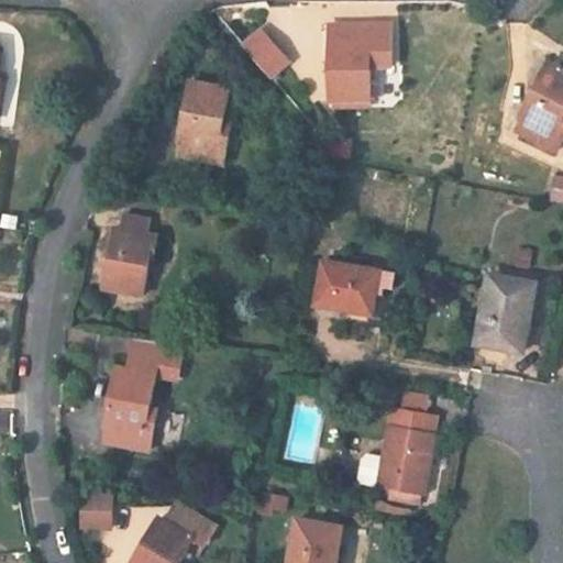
[(331,102),(372,101),(371,40),(363,40),(363,25),(337,26),(337,50),(330,51),(331,102)]
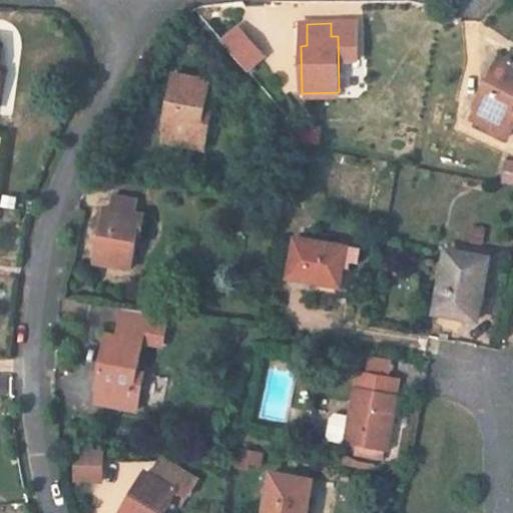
[(248,72),(268,56),(239,24),(220,40),(248,72)]
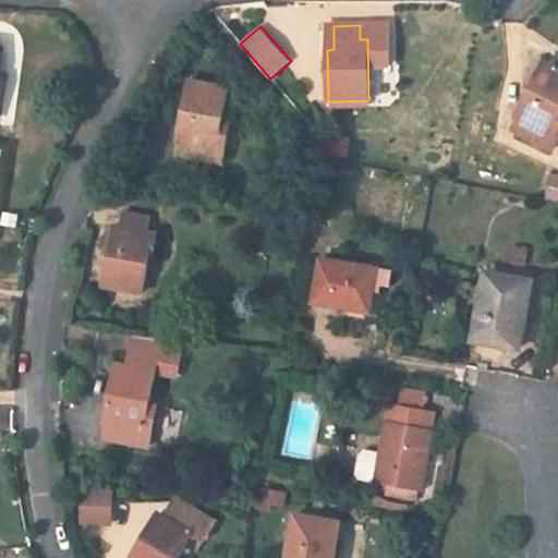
[(557,69),(545,62),(521,109),(524,110),(513,132),(553,152),(557,140),(557,132),(555,131),(557,123),(557,69)]
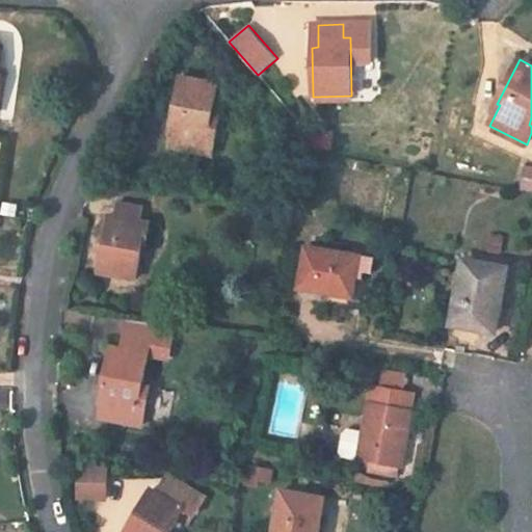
[(218,84),(182,77),(171,126),(175,127),(170,149),(211,157),(214,139),(208,138),(212,115),(218,84)]
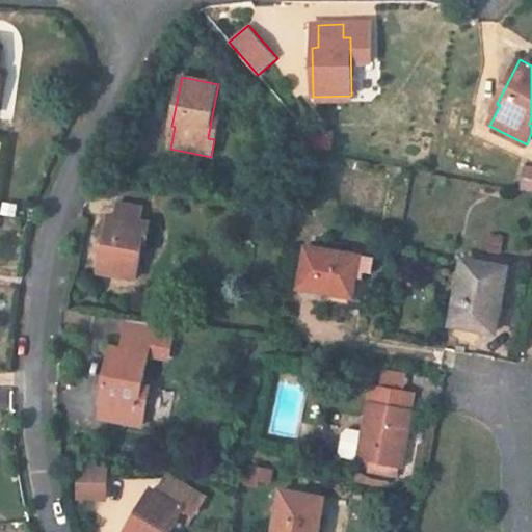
[(212,115),(208,138),(214,139),(218,117),(212,115)]
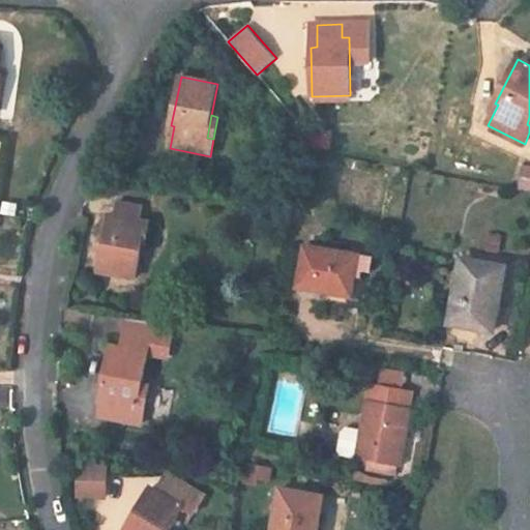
[(317,129),(305,127),(303,145),(315,147),(317,129)]
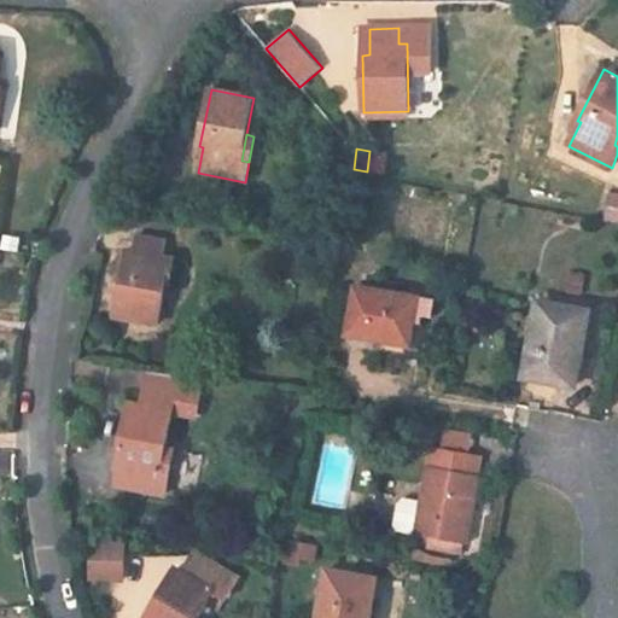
[(617,222),(617,196),(611,196),(606,220),(617,222)]
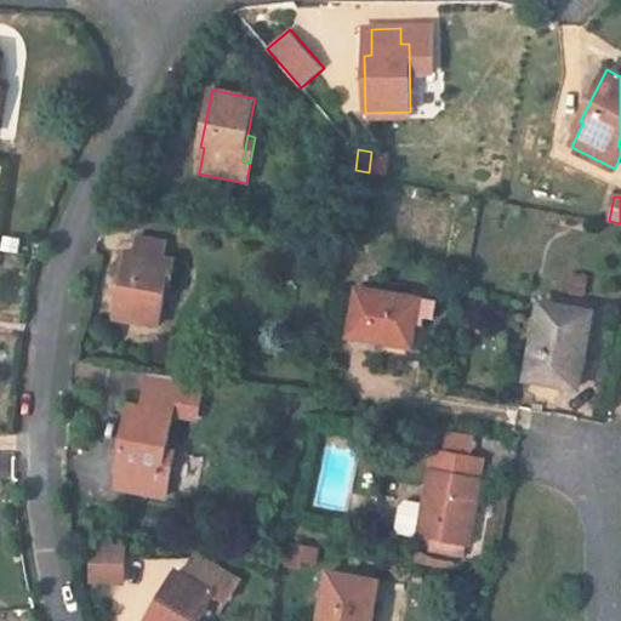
[(115,319),(159,328),(171,260),(164,258),(167,244),(137,238),(132,263),(126,262),(115,319)]
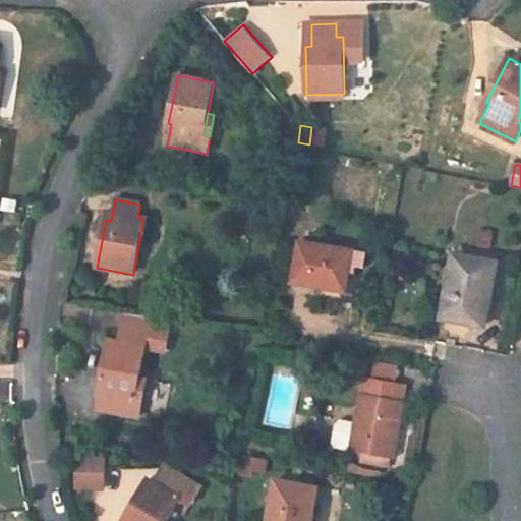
[(367,253),(354,250),(299,242),(293,284),(346,293),(350,273),(356,274),(357,268),(364,269),(367,253)]
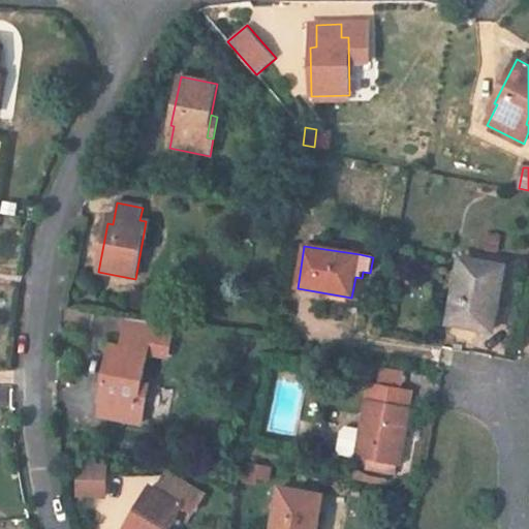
[(493,332),(504,268),(461,259),(449,323),(493,332)]
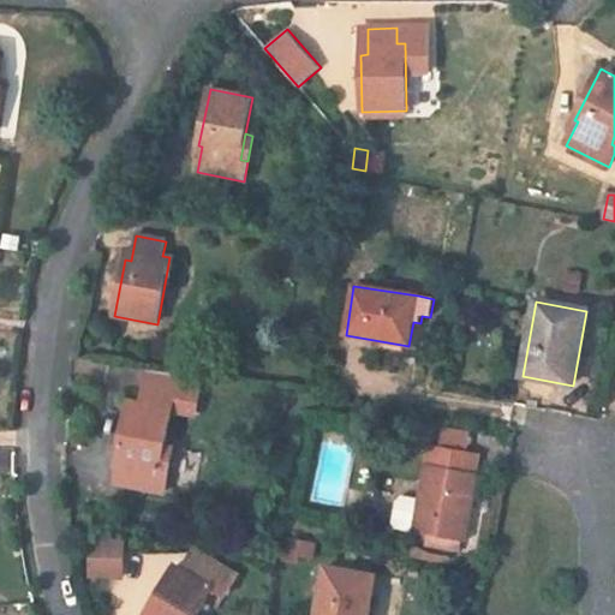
[(149,370),(148,374),(201,384),(202,381),(149,370)]
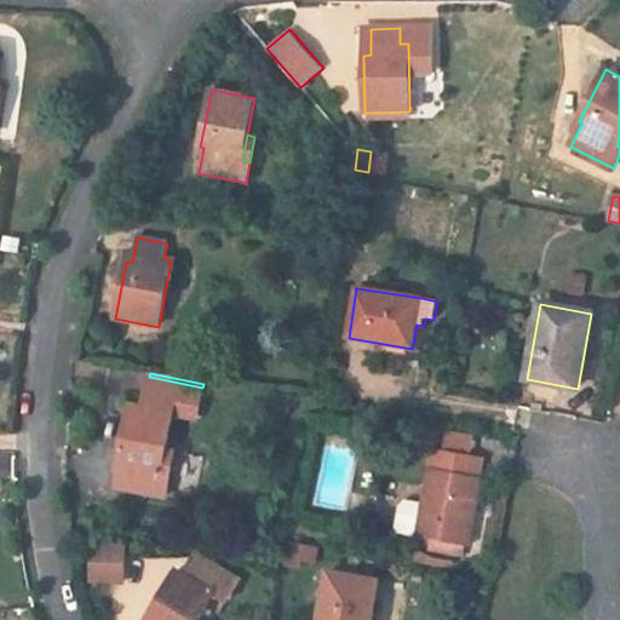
[(143,407),(131,405),(119,461),(121,461),(116,488),(165,498),(168,476),(161,475),(166,449),(173,413),(196,418),(202,388),(149,377),(143,407)]
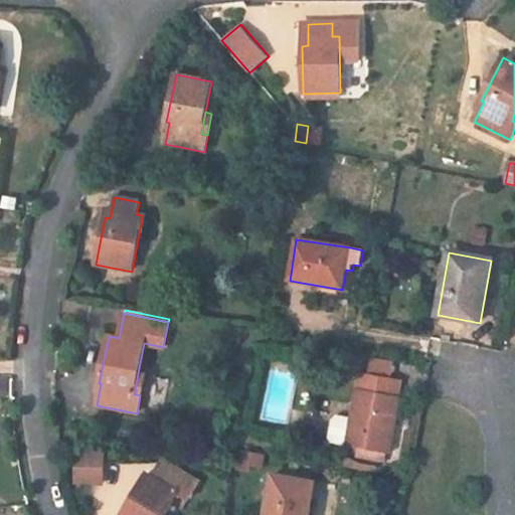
[(346,446),(389,454),(394,425),(389,424),(391,411),(396,412),(402,380),(359,372),(351,418),(346,446)]
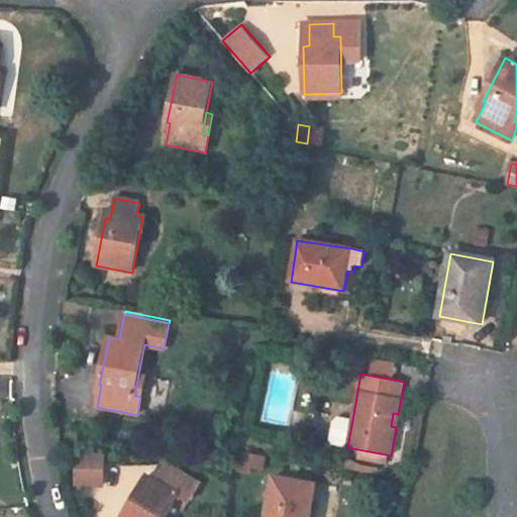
[(138,375),(134,396),(140,397),(144,377),(138,375)]
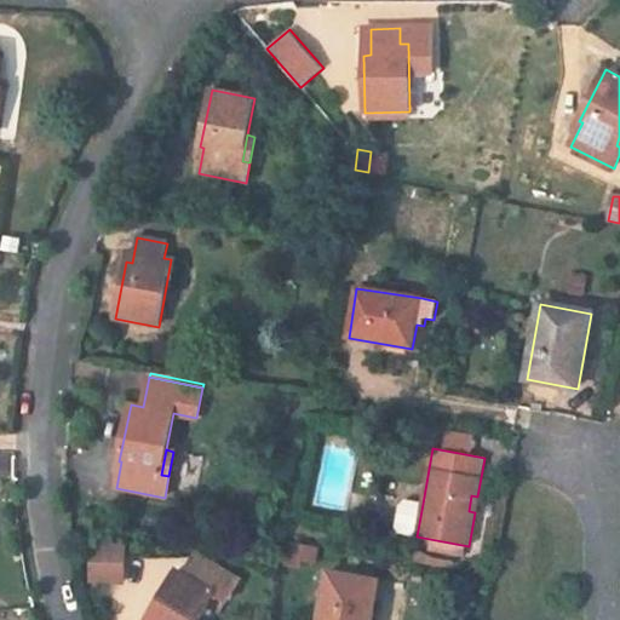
[(400,534),(417,537),(423,504),(406,501),(400,505),(396,527),(400,534)]
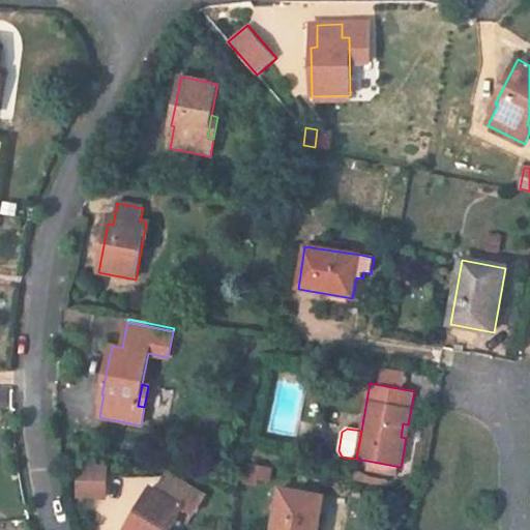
[(79,464),(78,496),(97,497),(98,489),(105,489),(106,465),(79,464)]
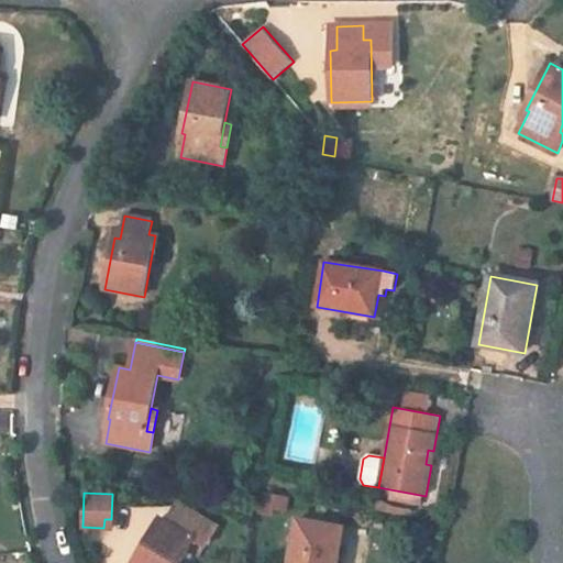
[(275,508),(287,509),(289,498),(264,494),(261,514),(274,516),(275,508)]
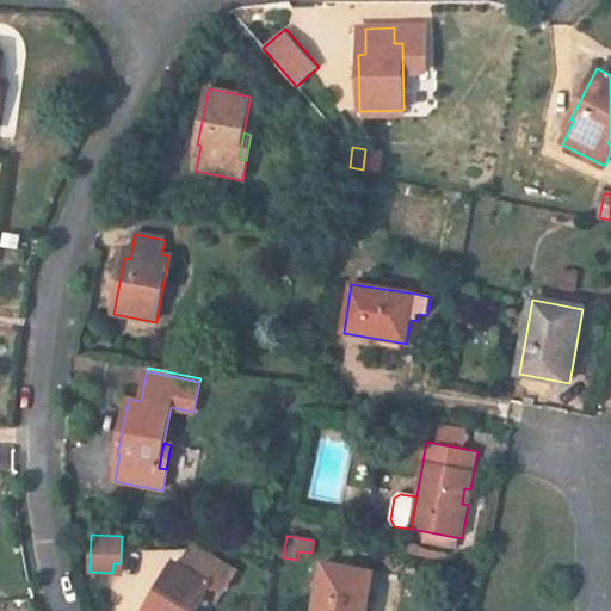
[(180,566),(174,561),(144,610),(146,610),(195,610),(211,584),(224,592),(236,572),(193,545),(180,566)]
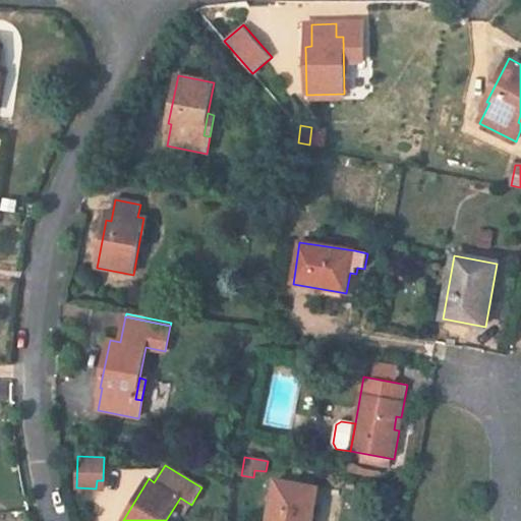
[(319,488),(275,480),(268,520),(304,520),(305,515),(313,516),(319,488)]
